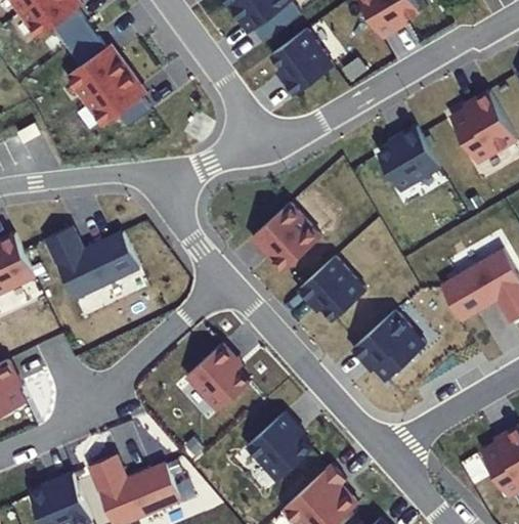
[(5,0),(35,40),(50,29),(63,48),(89,31),(66,0),(5,0)]
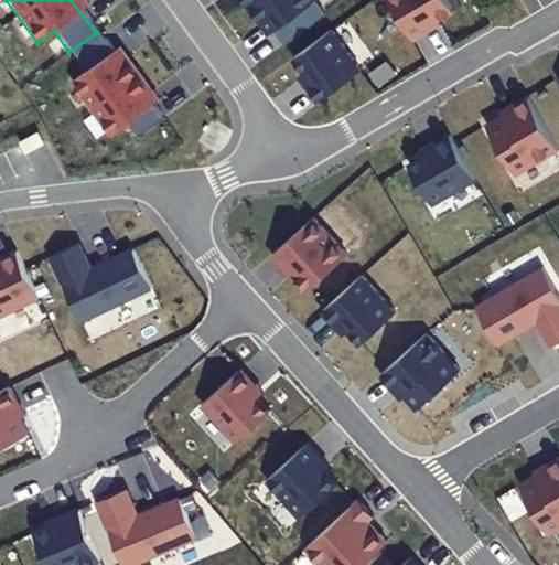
[(237,0),(255,23),(260,20),(279,46),(305,28),(296,13),(312,2),(310,0),(237,0)]
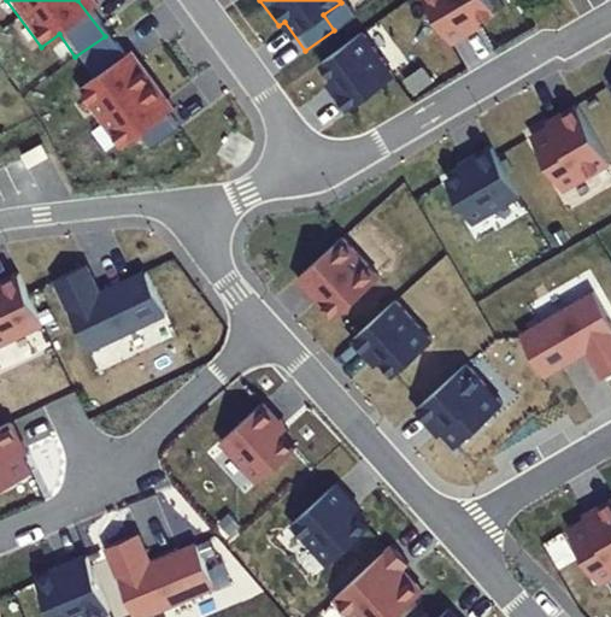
[(460,31),(492,13),(483,0),(418,0),(447,46),(463,36),(460,31)]
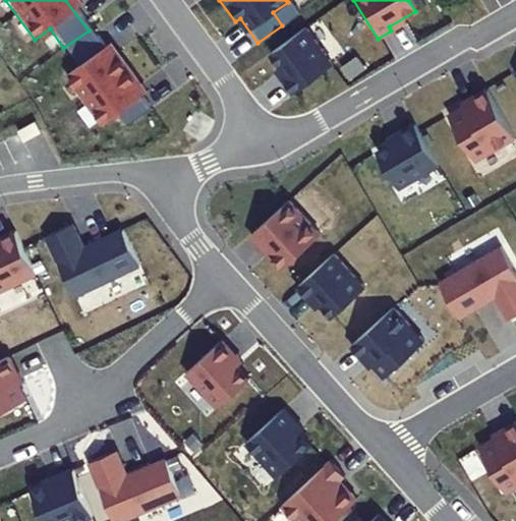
[(111,62),(89,31),(63,48),(78,67),(63,78),(99,127),(114,116),(123,128),(148,111),(129,87),(133,83),(116,58),(111,62)]
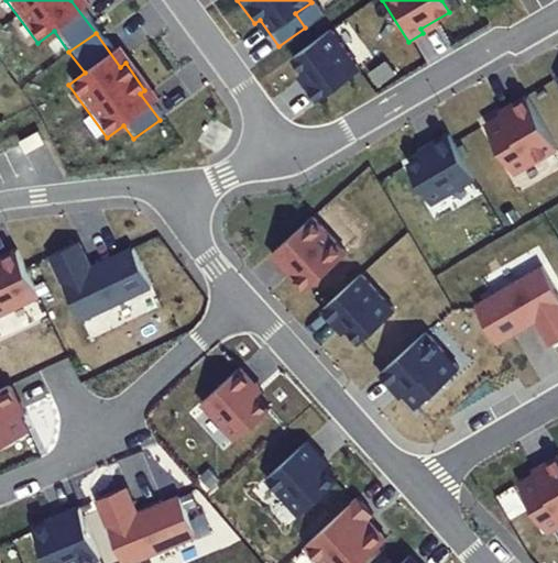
[(327,33),(290,59),(309,86),(304,90),(314,105),(357,73),(327,33)]
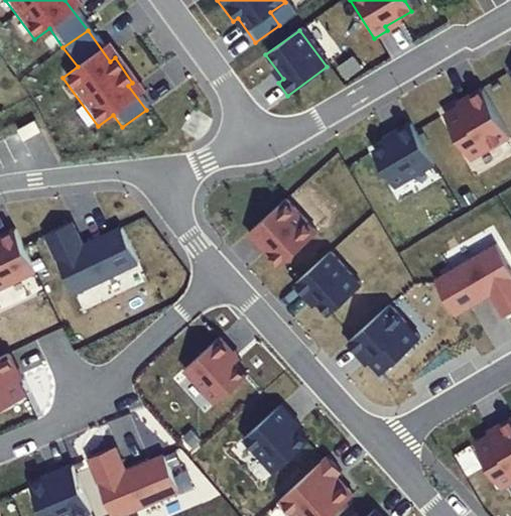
[(456,108),(440,117),(467,161),(507,138),(479,90),(454,105),(456,108)]
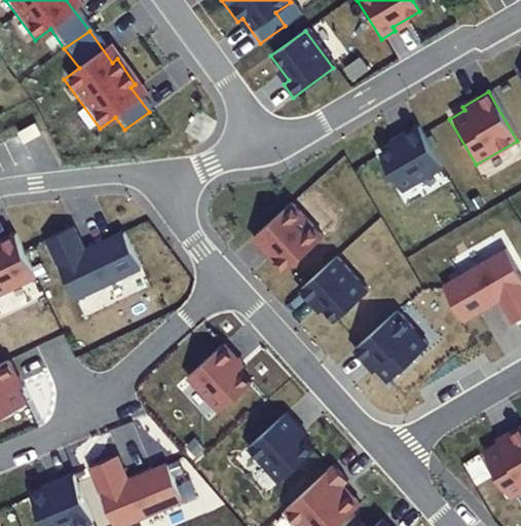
[(405,141),(378,157),(400,194),(441,170),(415,127),(402,136),(405,141)]
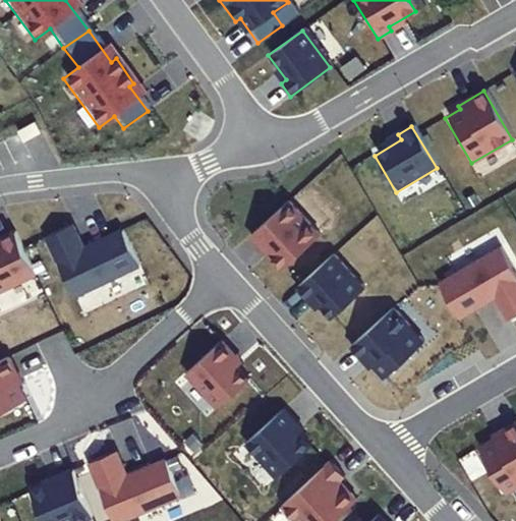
[(247,238),(278,273),(317,238),(285,204),(247,238)]
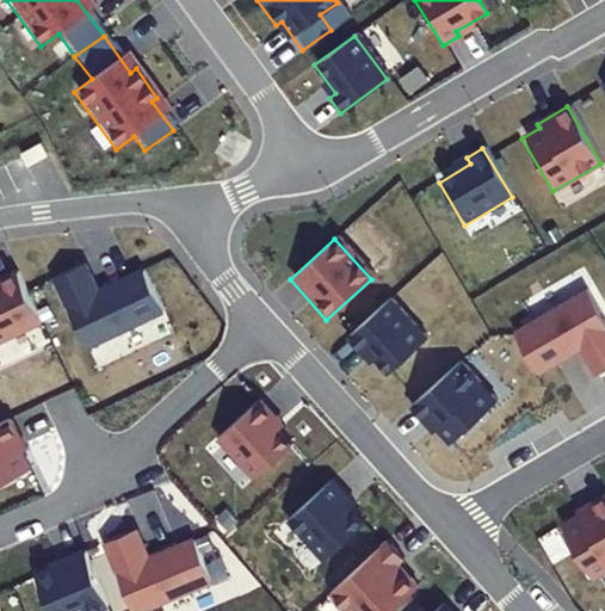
[(140,271),(94,292),(81,265),(50,281),(76,335),(153,300),(140,271)]
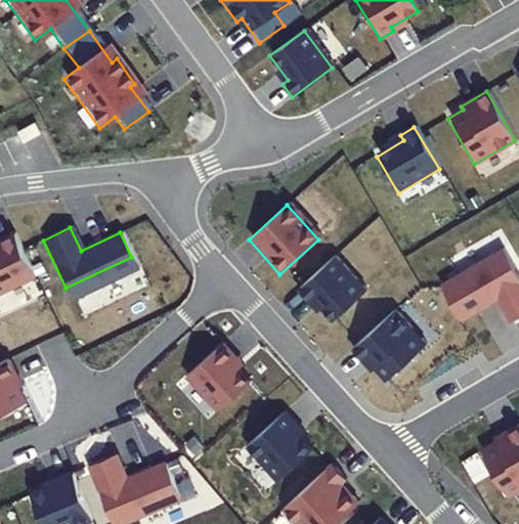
[(0,294),(33,278),(11,234),(0,239),(0,294)]
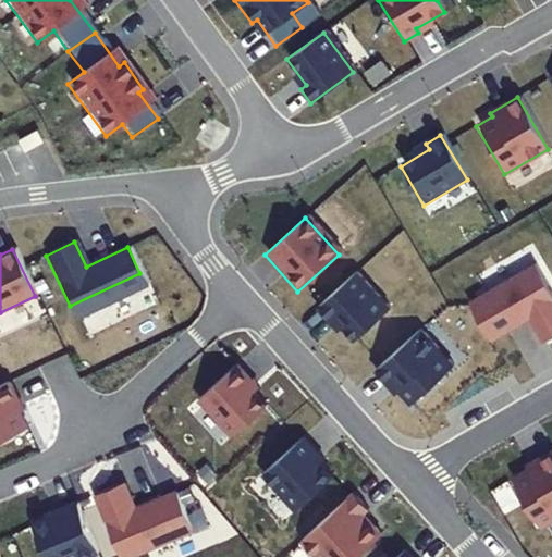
[(551,298),(532,265),(466,305),(488,342),(527,319),(541,343),(551,336),(551,298)]
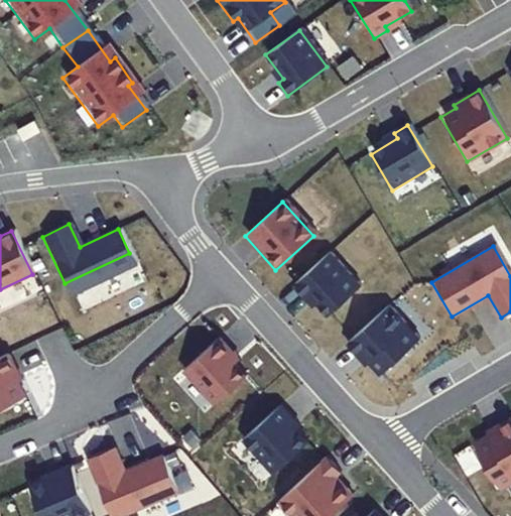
[(305,294),(325,317),(357,290),(327,255),(290,286),(300,298),(305,294)]
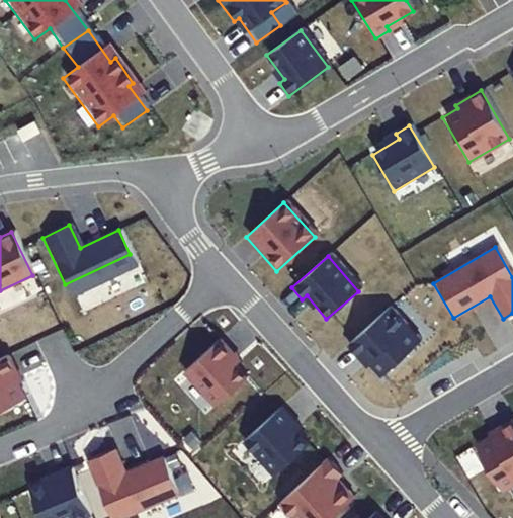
[(387,308),(345,346),(365,367),(368,365),(379,377),(418,342),(387,308)]
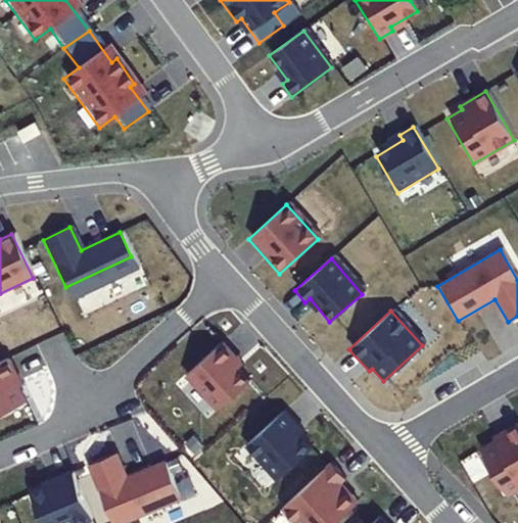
[(215,412),(246,382),(226,360),(230,355),(220,344),(183,377),(215,412)]
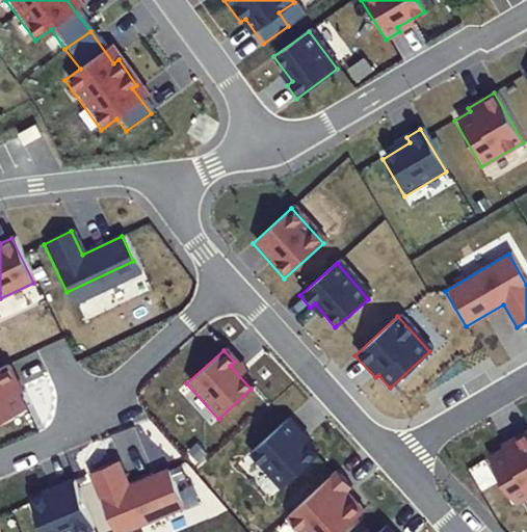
[(0,423),(24,411),(10,382),(14,380),(7,367),(0,369),(0,423)]
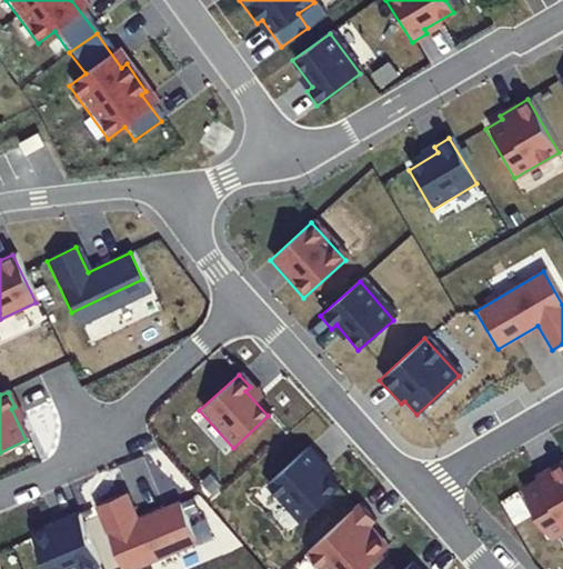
[(265,486),(298,522),(335,488),(324,475),(328,472),(307,448),(265,486)]
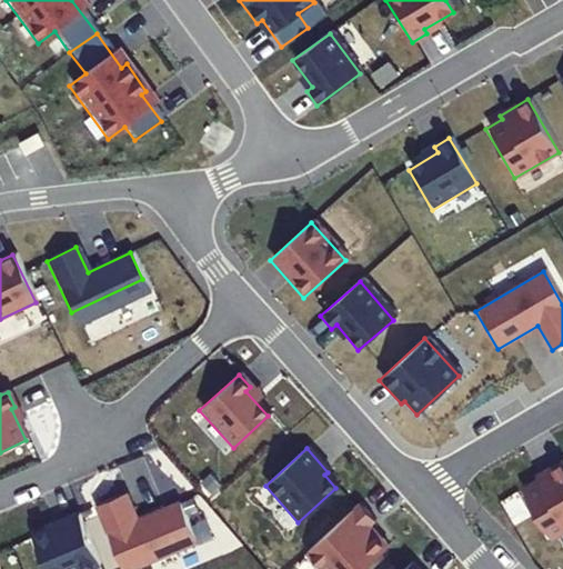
[(536,480),(521,490),(550,540),(562,531),(562,462),(562,460),(535,477),(536,480)]
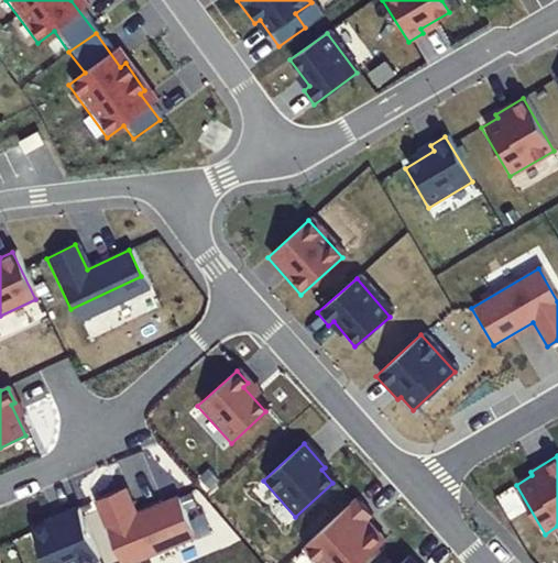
[(123,490),(94,504),(119,562),(135,562),(194,539),(177,499),(134,517),(123,490)]
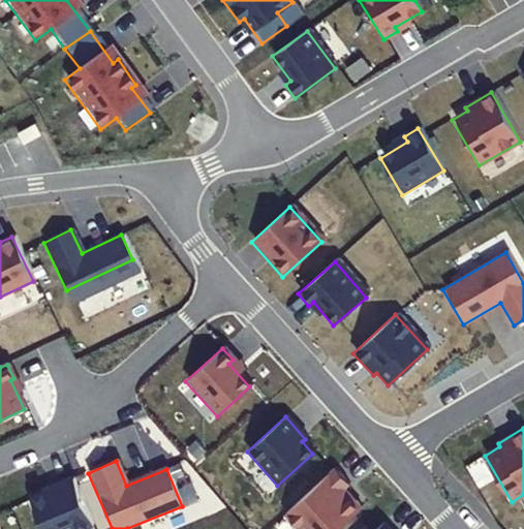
[(298,502),(321,528),(337,528),(362,507),(351,495),(355,492),(334,469),(298,502)]
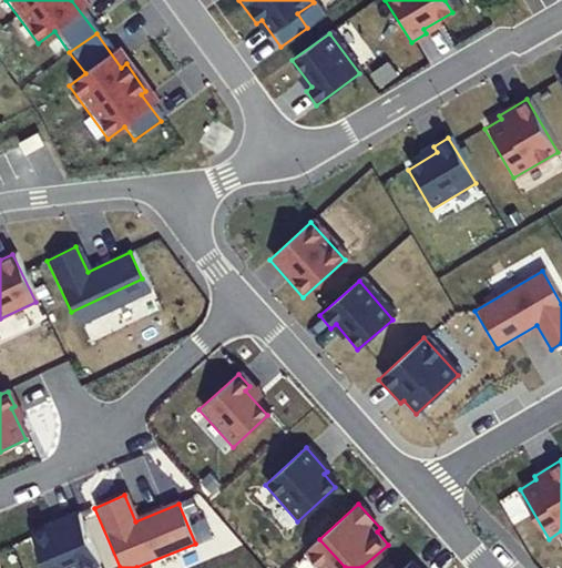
[(62,527),(32,539),(43,567),(88,567),(98,565),(77,515),(61,521),(62,527)]
